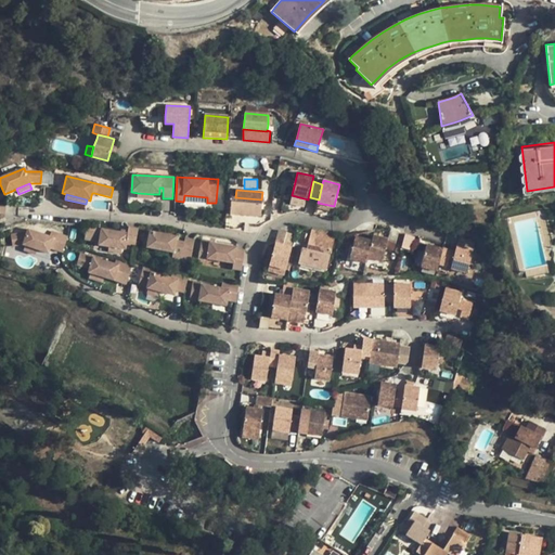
[(231,202),(230,214),(260,216),(261,199),(235,197),(231,196),(231,202)]
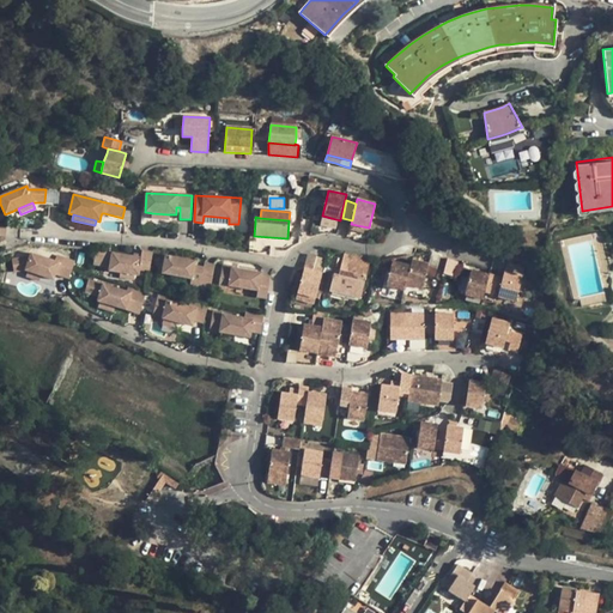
[(272,248),(250,243),(250,247),(252,253),(271,258),(272,252),(272,248)]
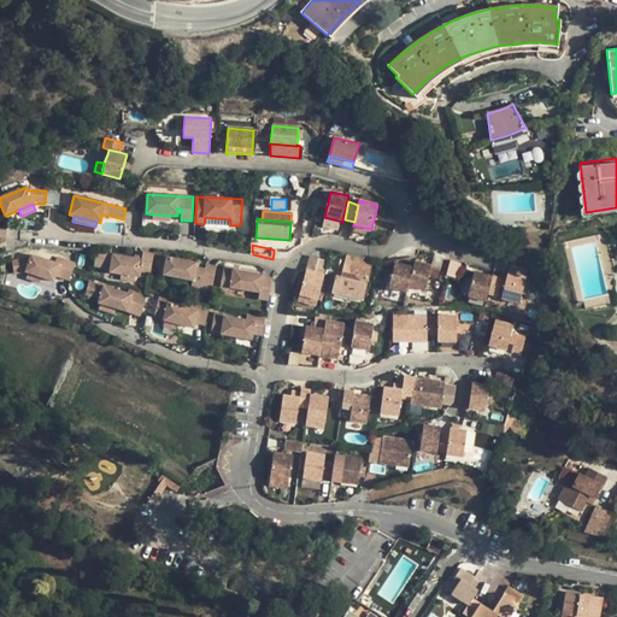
[(151,272),(153,254),(144,252),(142,259),(97,252),(94,266),(111,269),(110,274),(117,274),(122,275),(136,277),(140,277),(141,271),(151,272)]
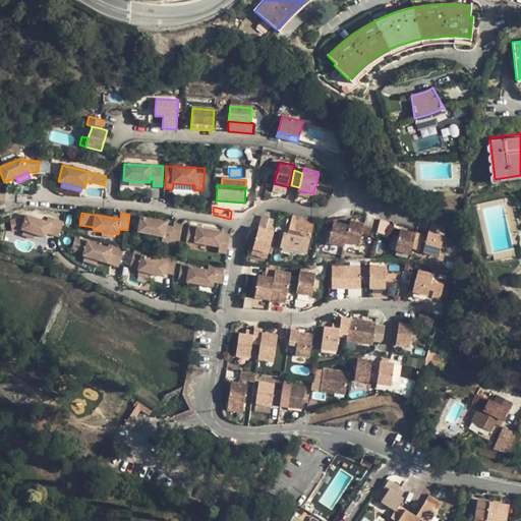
[(23,231),(36,235),(46,239),(47,234),(48,232),(51,233),(50,235),(58,238),(64,223),(48,218),(47,223),(26,216),(25,219),(10,221),(12,232),(21,231),(23,231)]
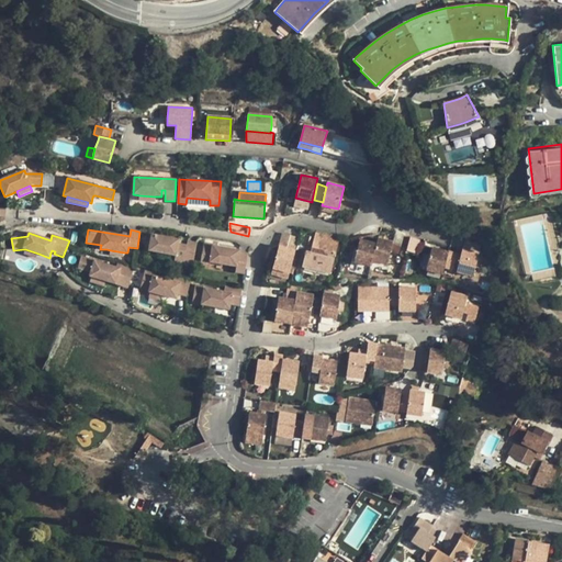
[(280,242),(295,246),(298,237),(282,234),(280,242)]
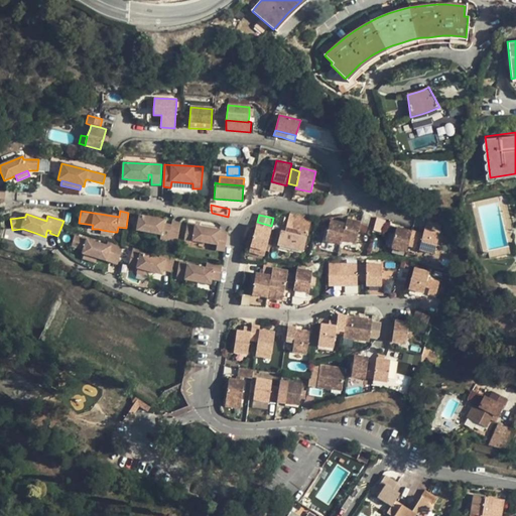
[(176,245),(179,227),(171,226),(170,229),(162,228),(163,222),(139,217),(136,232),(160,236),(160,242),(176,245)]
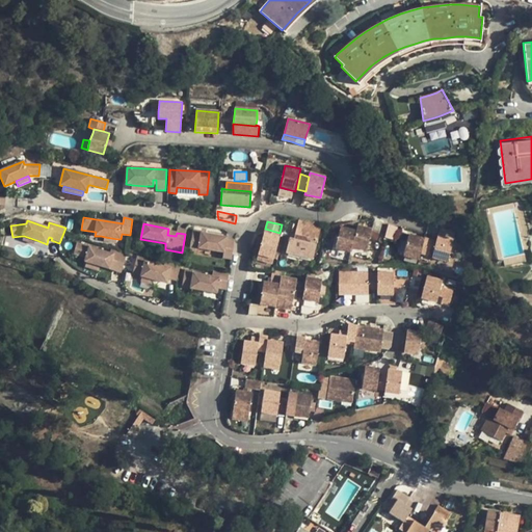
[(312,259),(320,229),(298,223),(295,235),(294,239),(290,237),(286,251),(312,259)]
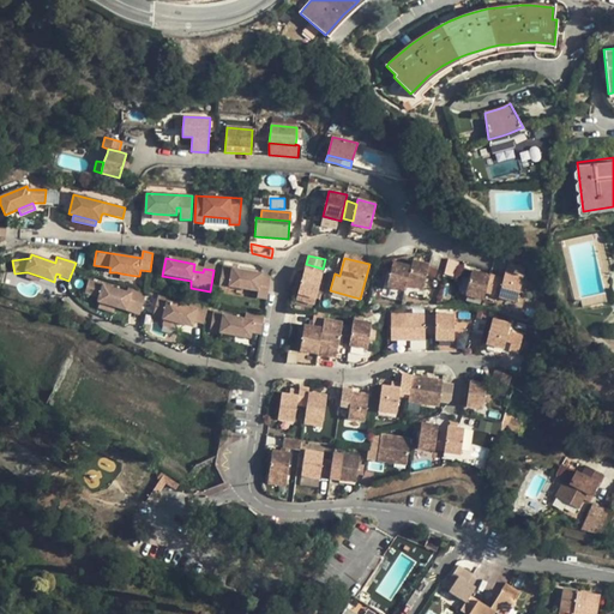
[(428,264),(426,275),(435,277),(440,260),(431,259),(428,264)]
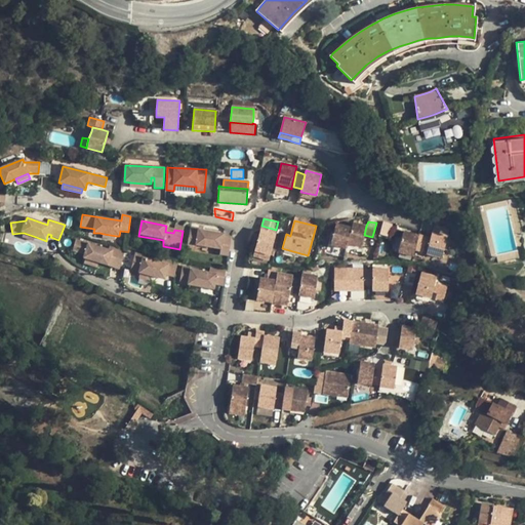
[(391,238),(395,226),(384,221),(379,235),(391,238)]
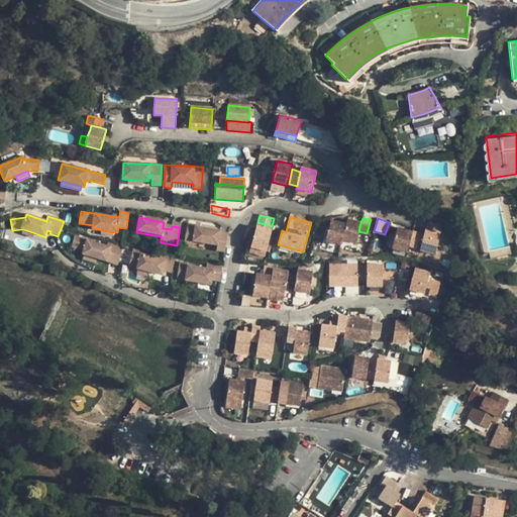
[(360,222),(347,219),(346,224),(341,240),(355,243),(358,231),(360,222)]
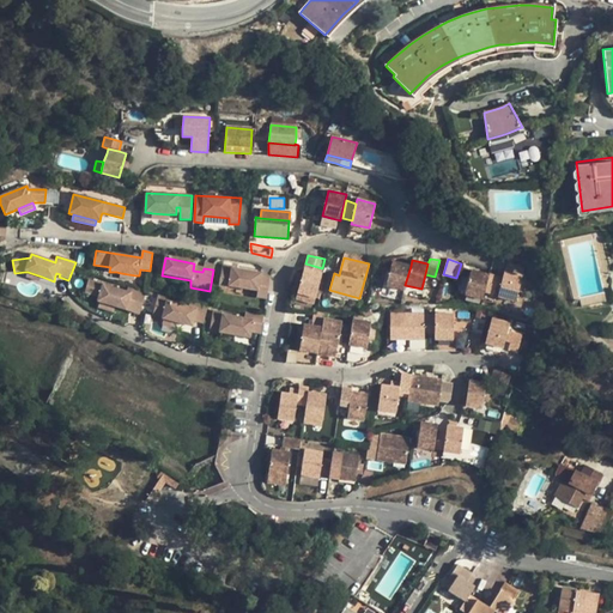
[(386,286),(404,291),(405,285),(411,266),(393,261),(386,286)]
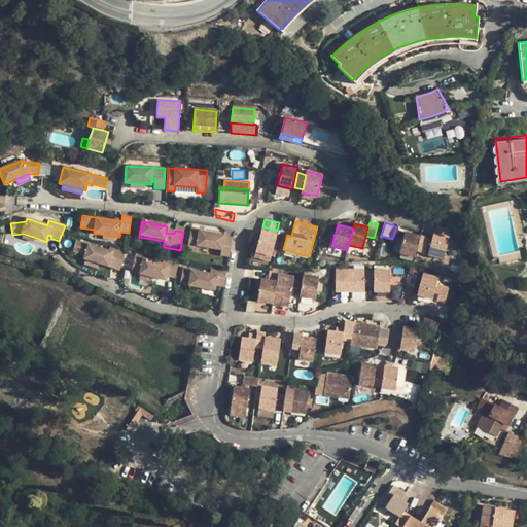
[(225,236),(201,231),(197,231),(198,230),(191,229),(188,250),(197,252),(198,247),(222,251),(221,256),(230,258),(234,239),(224,237),(225,236)]
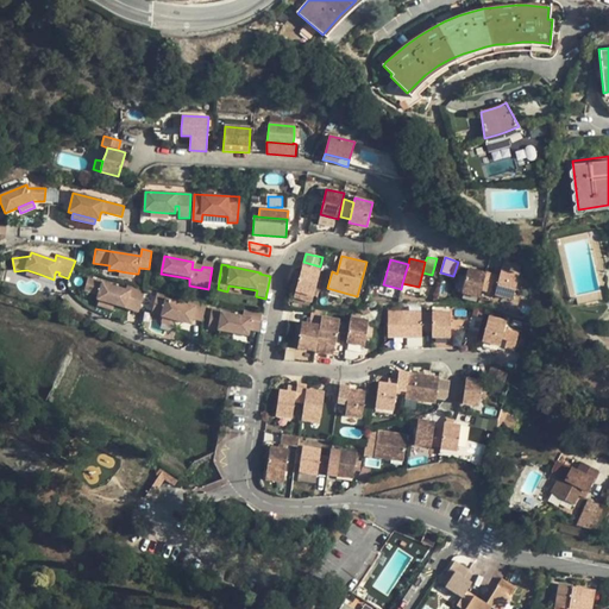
[(320,271),(302,267),(295,292),(313,296),(320,271)]
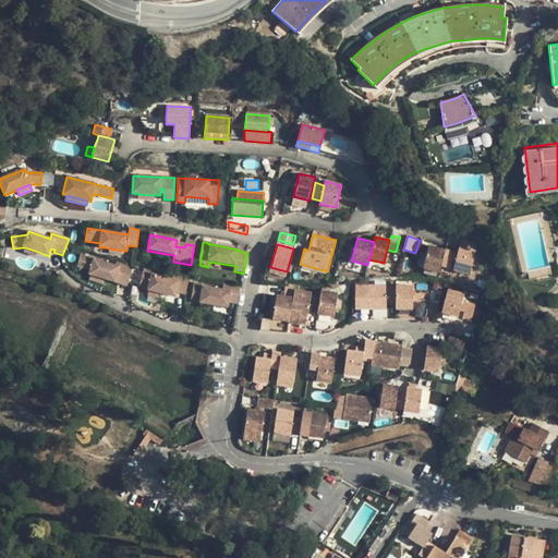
[(441,265),(445,250),(428,245),(423,268),(439,273),(441,265)]
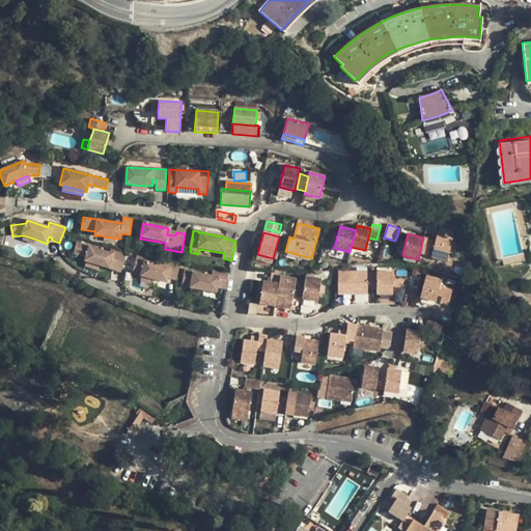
[(36,240),(24,235),(22,241),(34,245),(36,240)]
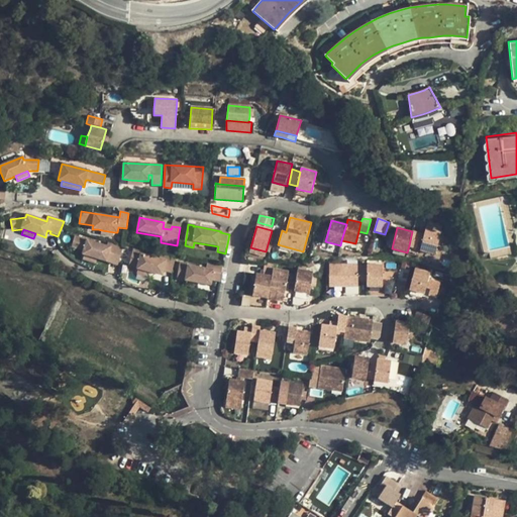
[(435,254),(440,233),(425,229),(424,234),(422,242),(420,250),(435,254)]
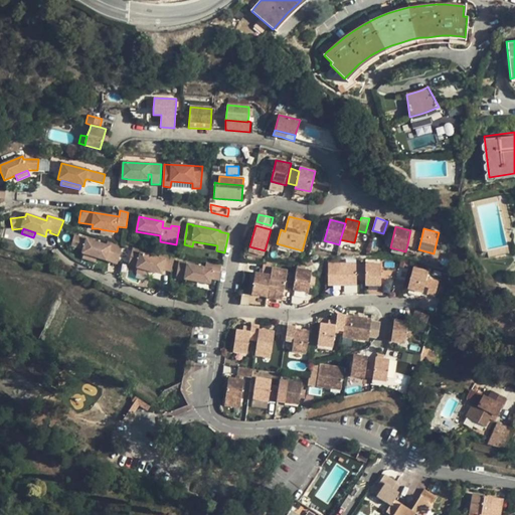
[(265,250),(269,251),(275,230),(271,229),(265,250)]
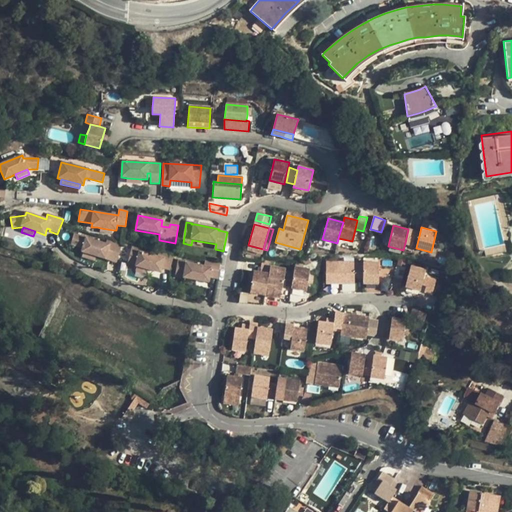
[(416,231),(408,229),(405,243),(412,245),(414,239),(416,231)]
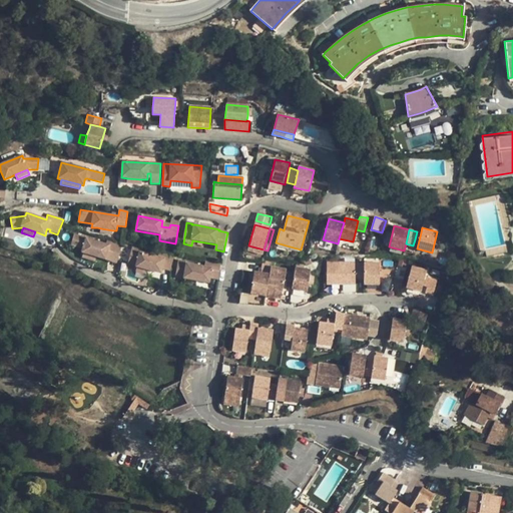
[(74,234),(71,245),(82,248),(81,252),(83,253),(96,258),(109,261),(110,258),(118,261),(122,245),(107,241),(106,244),(74,234)]
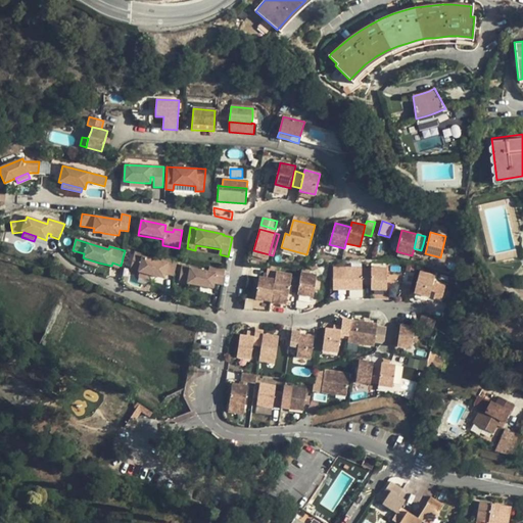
[(268,258),(269,254),(253,250),(252,255),(268,258)]
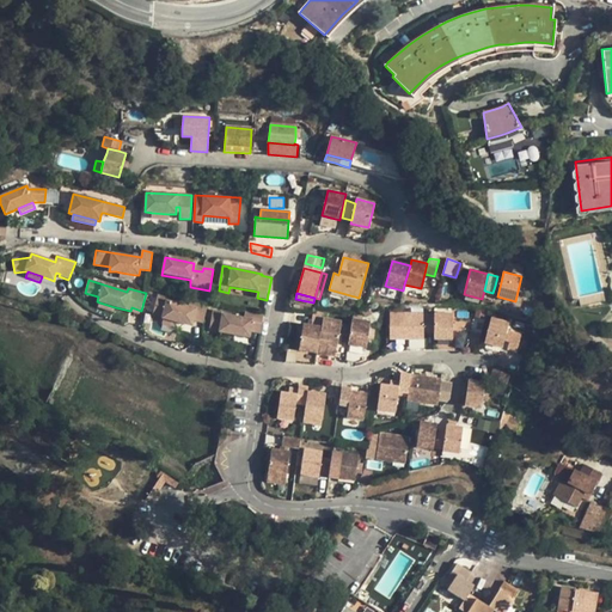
[(208,306),(190,303),(189,308),(167,304),(167,300),(158,299),(153,318),(163,320),(165,322),(179,325),(189,328),(191,319),(195,320),(194,322),(204,324),(208,306)]
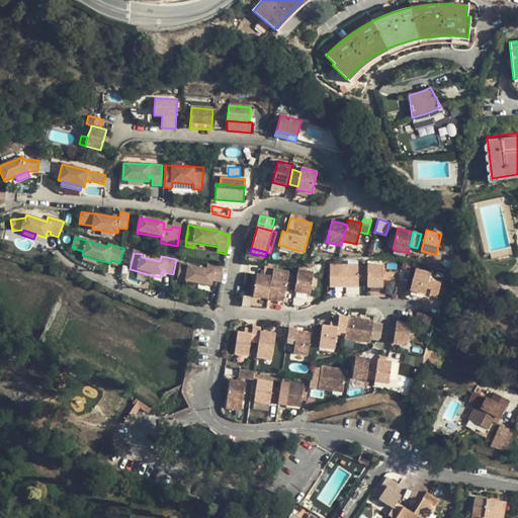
[(97,260),(84,256),(83,260),(96,264),(97,260)]
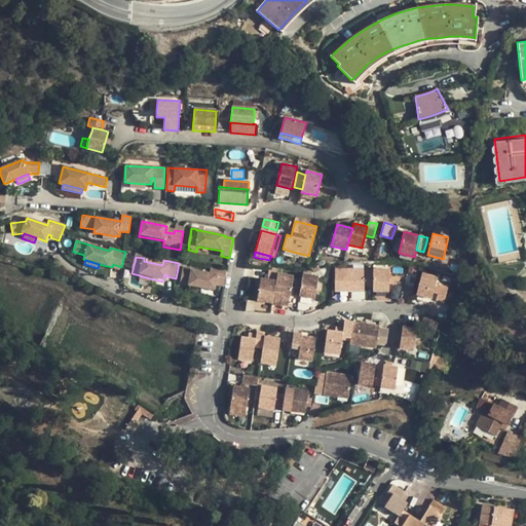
[(410,265),(408,267),(404,285),(413,287),(418,267),(410,265)]
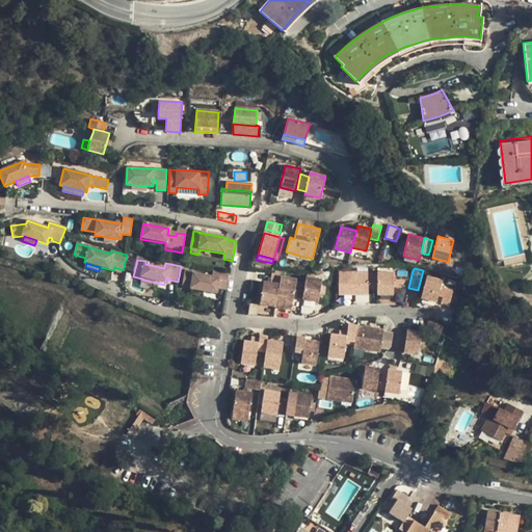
[(260,303),(275,307),(277,298),(281,276),(282,270),(274,269),(273,272),(272,272),(270,283),(264,282),(260,303)]
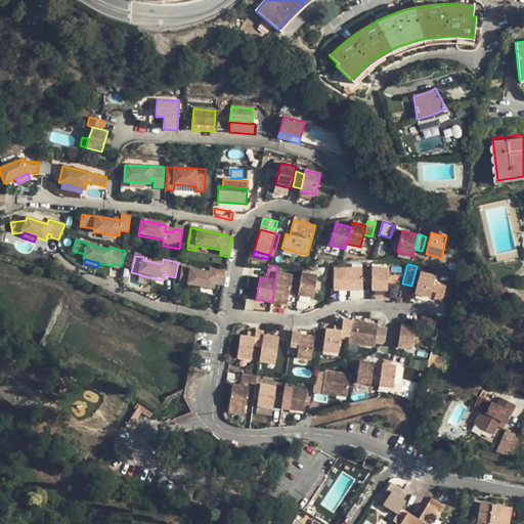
[(179,284),(189,286),(202,288),(211,290),(212,282),(215,282),(215,285),(223,287),(226,271),(211,268),(210,273),(190,270),(191,268),(182,267),(179,284)]
